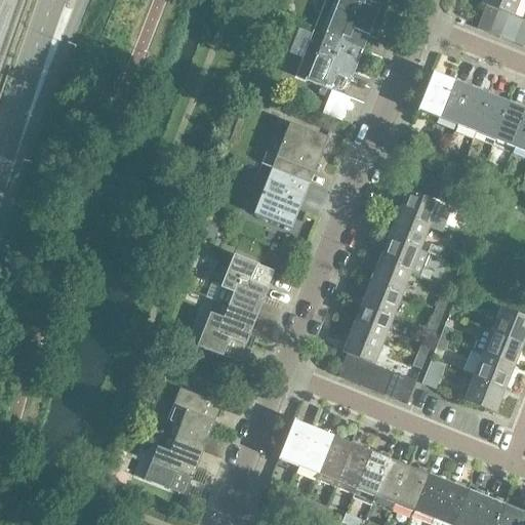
[(362,50),(372,27),(380,5),(367,0),(324,0),(313,31),(362,50)]
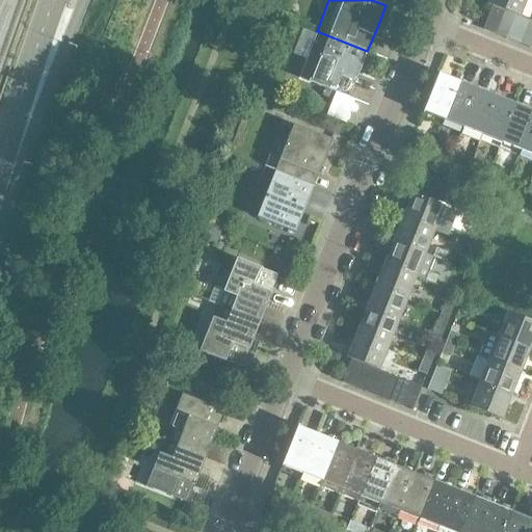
[(520,17),(526,0),(488,0),(487,4),(493,6),(504,10),(515,16),(520,17)]
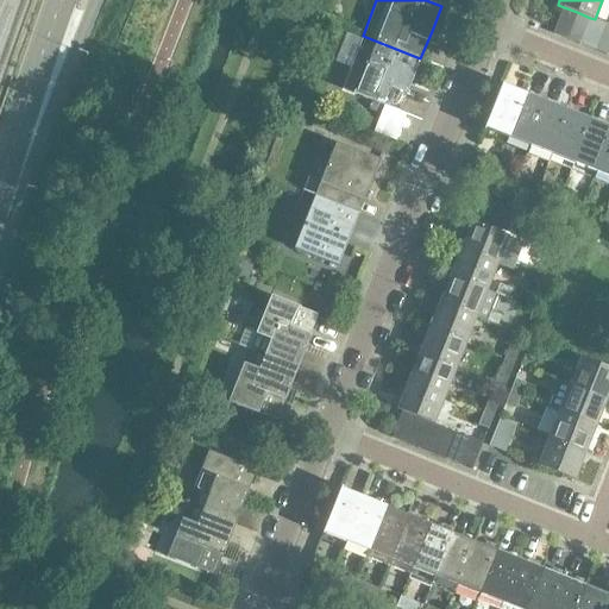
[(566,39),(577,12),(564,7),(553,33),(566,39)]
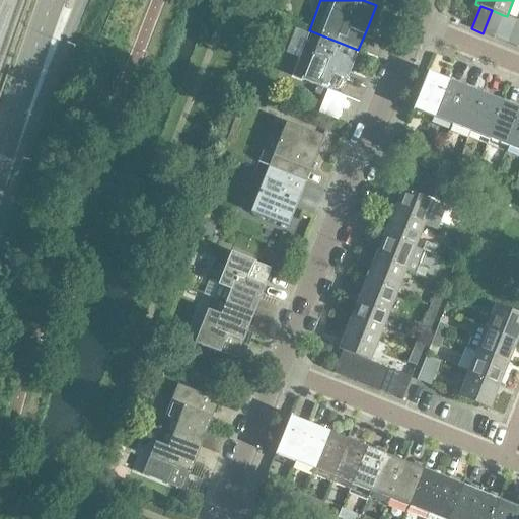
[(494,38),(503,15),(492,10),(483,33),(494,38)]
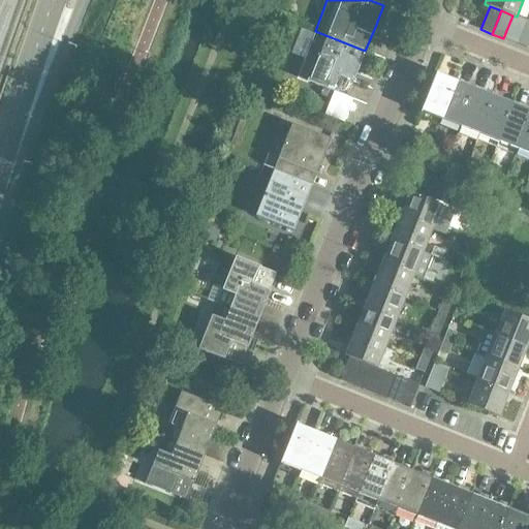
[(515,43),(524,20),(517,17),(512,16),(503,38),(515,43)]
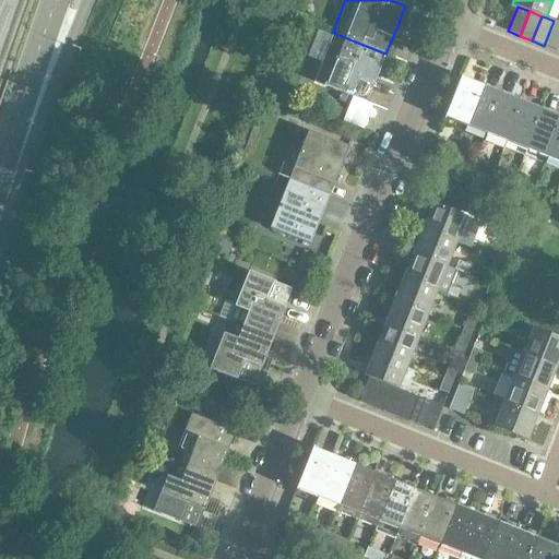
[(557,50),(558,44),(558,22),(554,21),(544,46),(557,50)]
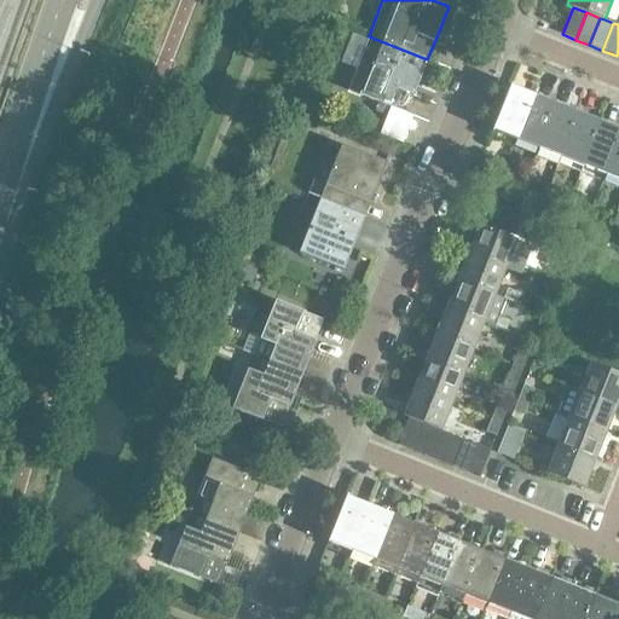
[(405,114),(417,85),(427,59),(369,36),(356,69),(369,75),(368,77),(385,85),(377,103),(405,114)]
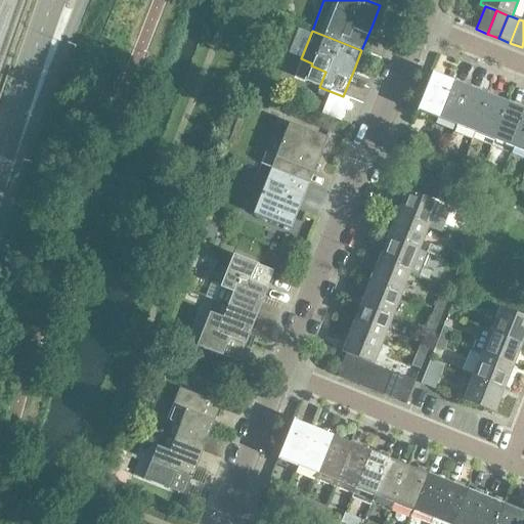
[(436,119),(450,81),(432,73),(433,72),(431,72),(416,113),(417,113),(418,112),(436,119)]
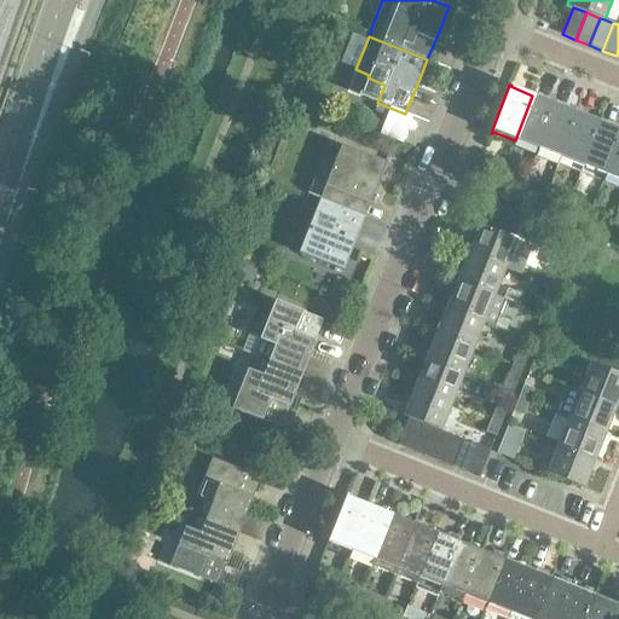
[(538,150),(555,104),(532,96),(515,140),(538,150)]
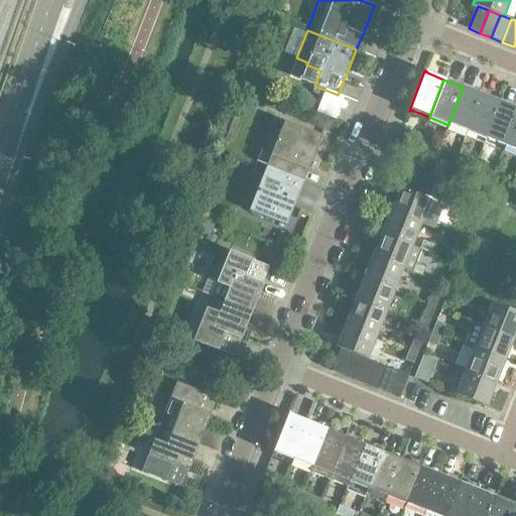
[(467,132),(482,95),(463,87),(448,125),(467,132)]
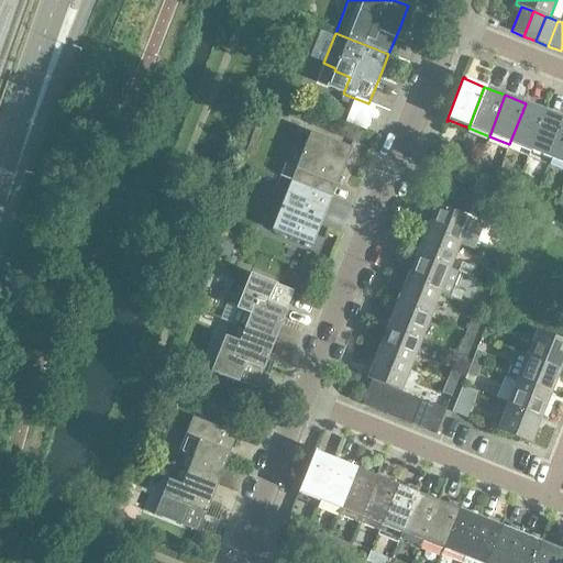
[(529,152),(545,111),(526,103),(509,144),(529,152)]
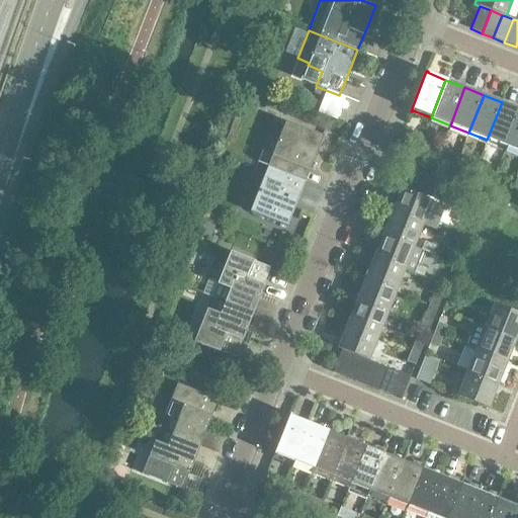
[(311,100),(308,108),(318,112),(322,104),(311,100)]
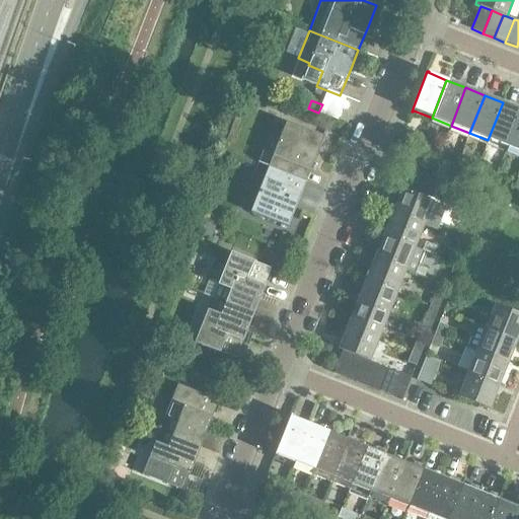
[(507,148),(518,116),(518,108),(503,102),(488,140),(507,148)]
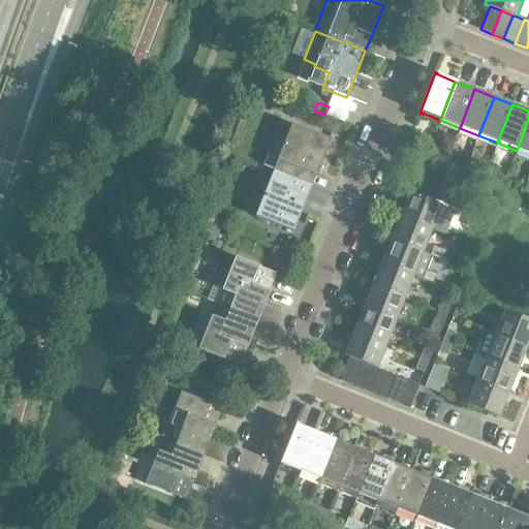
[(528,155),(528,118),(517,151),(528,155)]
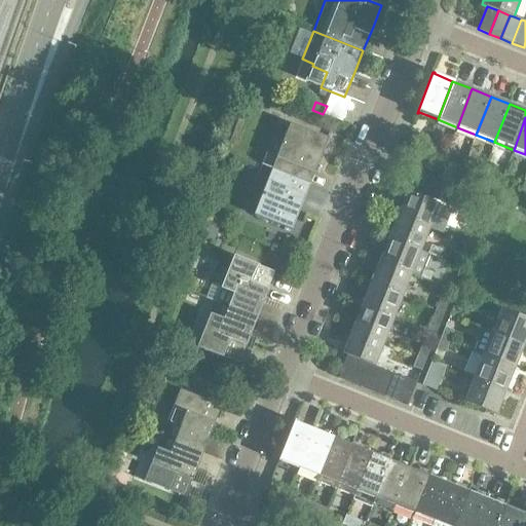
[(265,152),(260,165),(309,185),(314,174),(317,175),(318,174),(314,173),(328,139),(290,123),(276,157),(265,152)]
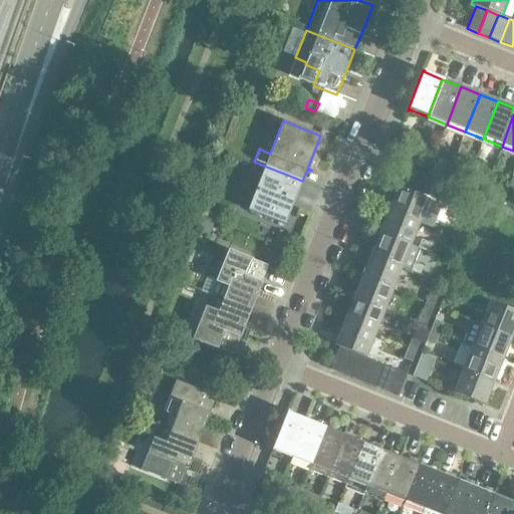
[(415,147),(424,150),(427,143),(418,139),(415,147)]
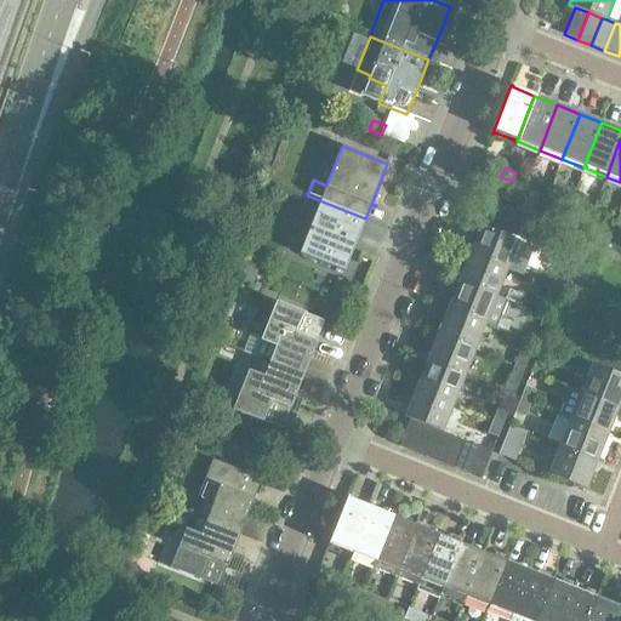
[(529,177),(525,186),(537,191),(541,182),(529,177)]
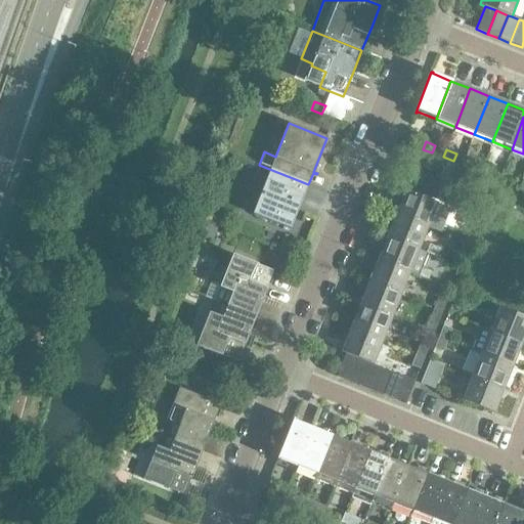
[(487,163),(484,171),(495,175),(498,167),(487,163)]
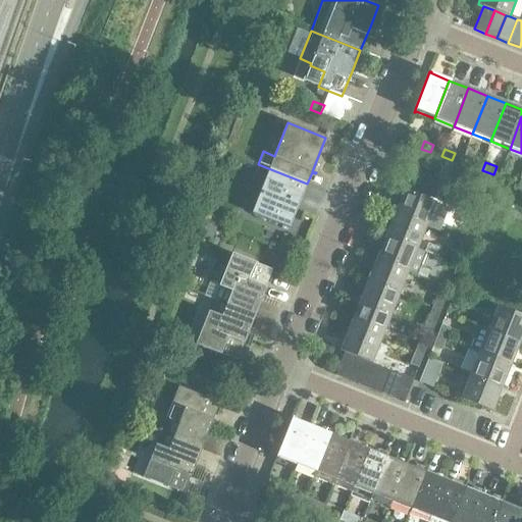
[(306,197),(307,196),(303,194),(307,184),(258,164),(253,175),(264,180),(251,213),(290,228),(303,195),(306,197)]
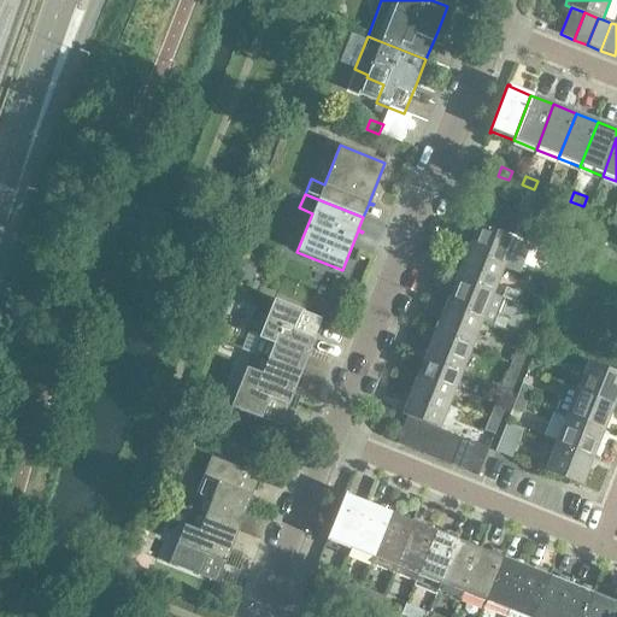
[(523,239),(530,222),(505,212),(498,228),(523,239)]
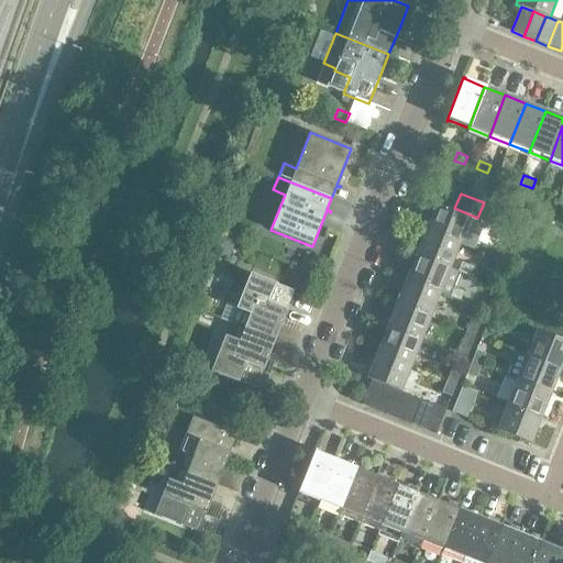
[(435,206),(426,231),(459,243),(468,219),(435,206)]
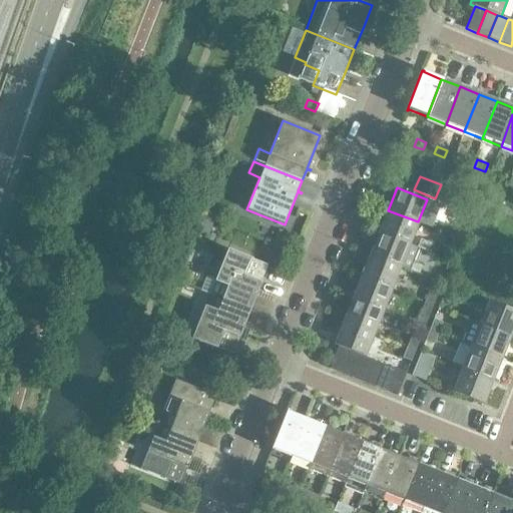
[(409,244),(418,221),(388,210),(379,232),(409,244)]
